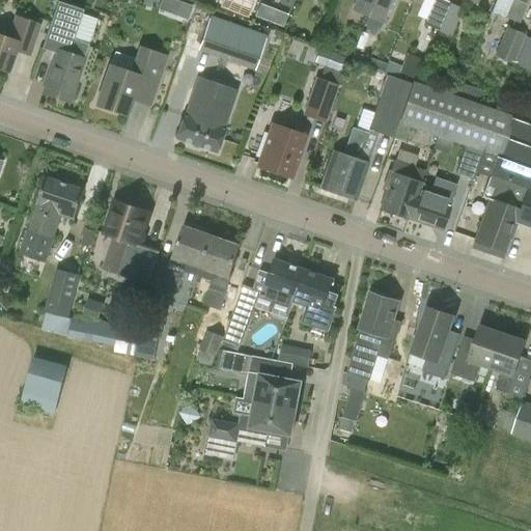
[(219,0),(218,4),(234,10),(239,0),(219,0)]
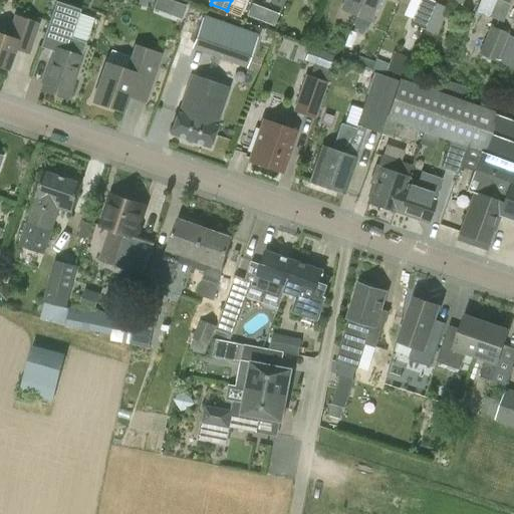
[(343,0),(340,9),(355,16),(361,0),(343,0)]
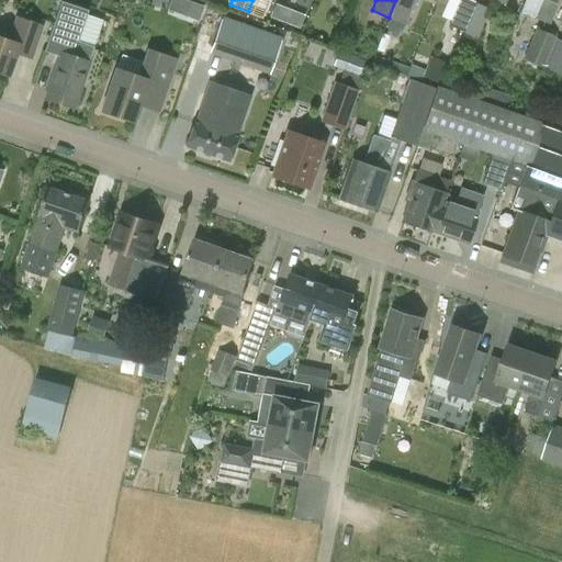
[(415,0),(395,0),(389,18),(382,34),(396,40),(402,34),(415,0)]
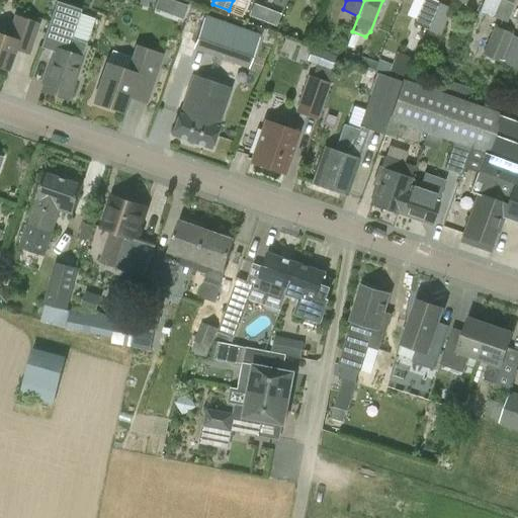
[(423,0),(413,23),(428,30),(439,3),(430,0),(423,0)]
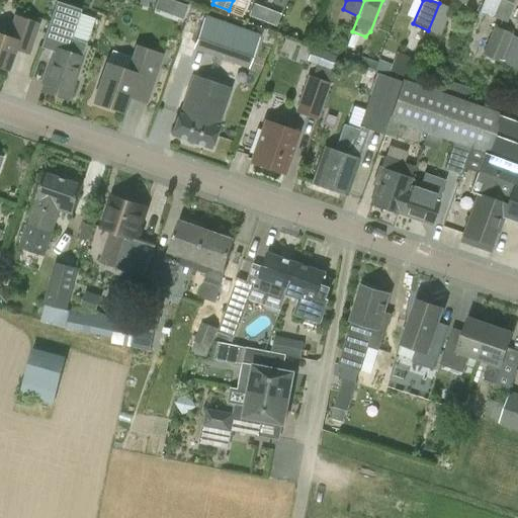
[(452,0),(480,11),(484,0),(452,0)]
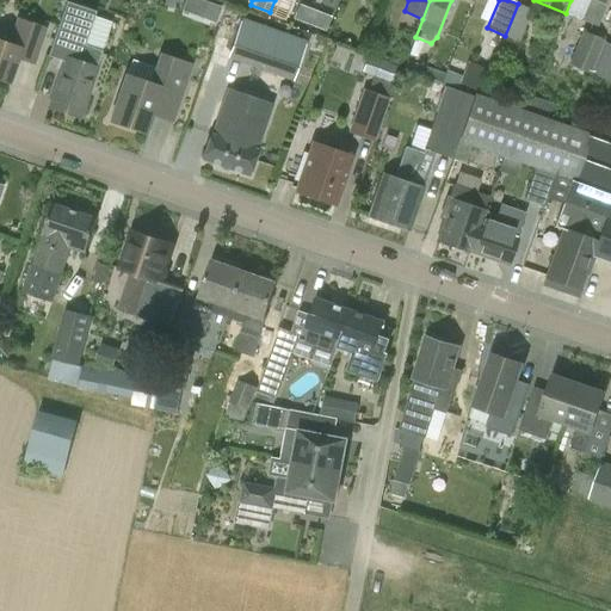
[(598,26),(606,7),(609,0),(571,0),(566,13),(578,18),(573,30),(576,45),(568,65),(590,74),(604,39),(588,32),(592,24),(598,26)]
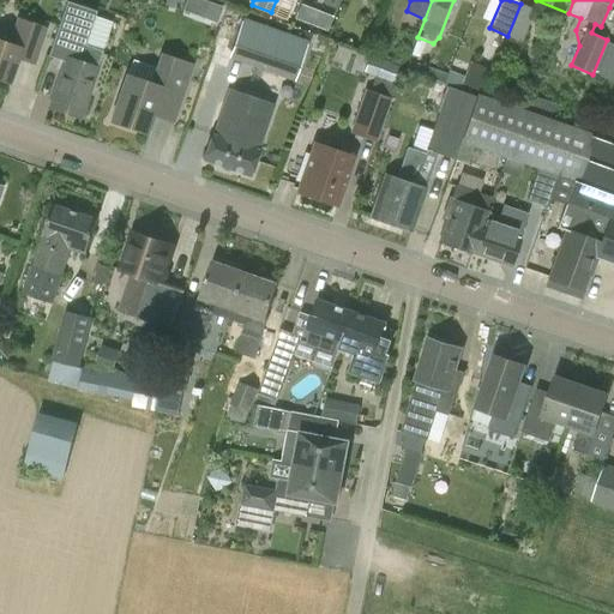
[(79,120),(97,70),(103,52),(84,46),(96,12),(66,1),(47,55),(66,61),(49,109),(79,120)]
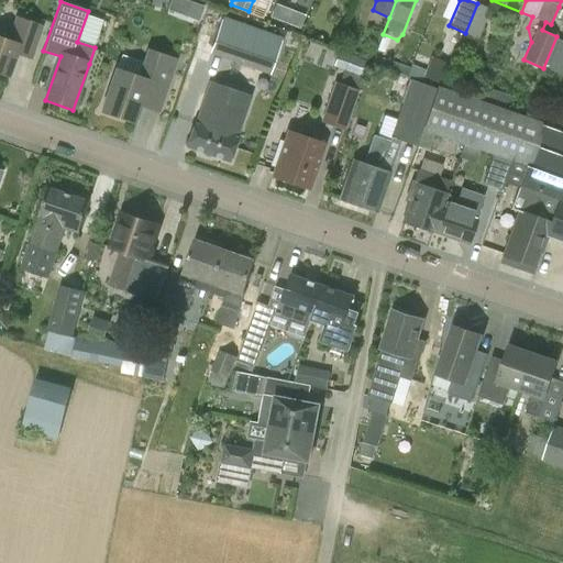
[(190,1),(186,15),(197,20),(202,6),(190,1)]
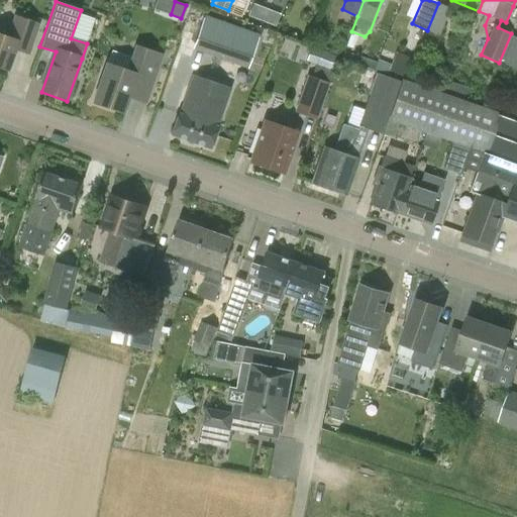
[(450,9),(438,3),(427,30),(439,35),(450,9)]
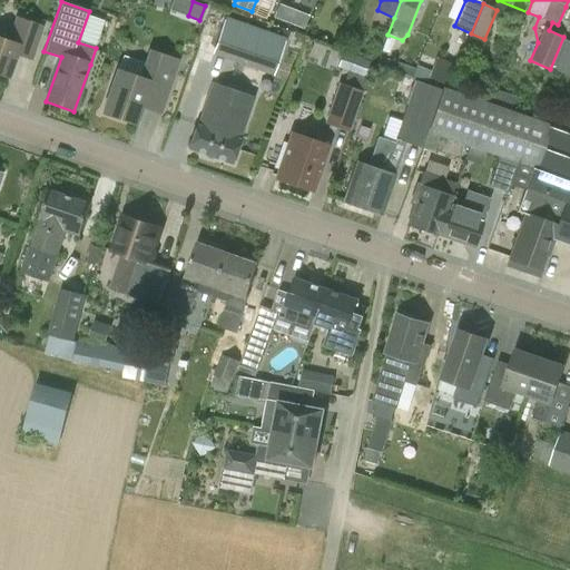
[(296,11),(291,25),(303,29),(308,16),(296,11)]
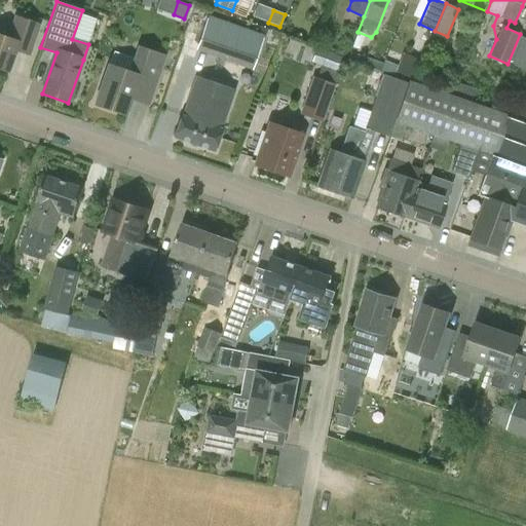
[(0,69),(8,72),(16,49),(31,54),(41,25),(13,15),(6,38),(0,36),(0,69)]
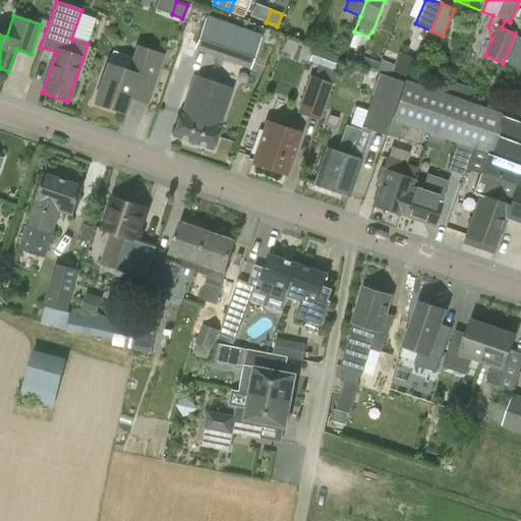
[(262,35),(257,33),(206,15),(193,50),(249,70),(262,37),(262,35)]
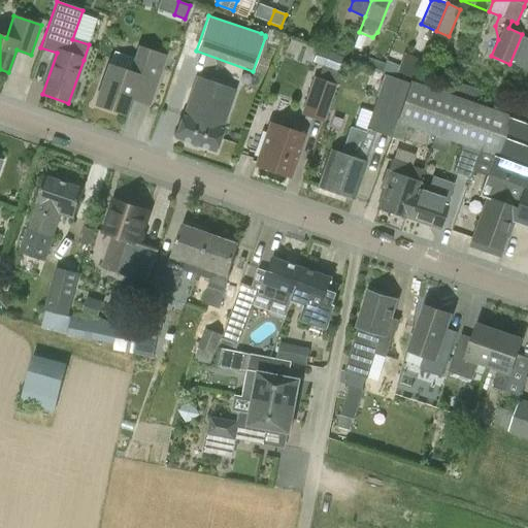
[(138,46),(129,74),(108,67),(94,107),(125,118),(131,99),(150,106),(167,56),(138,46)]
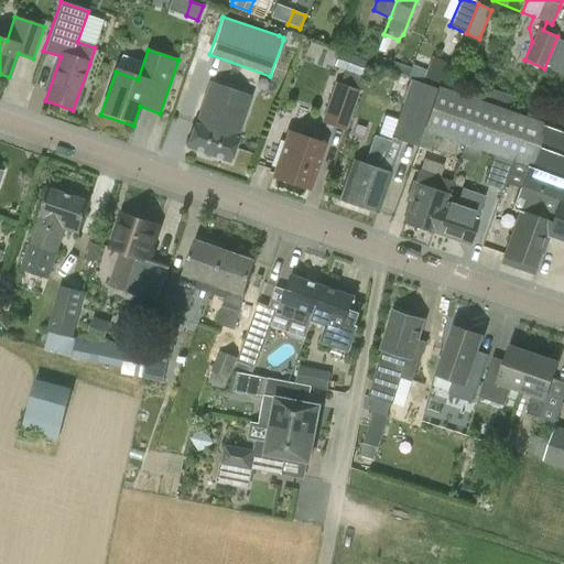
[(433,55),(425,75),(444,83),(452,63),(433,55)]
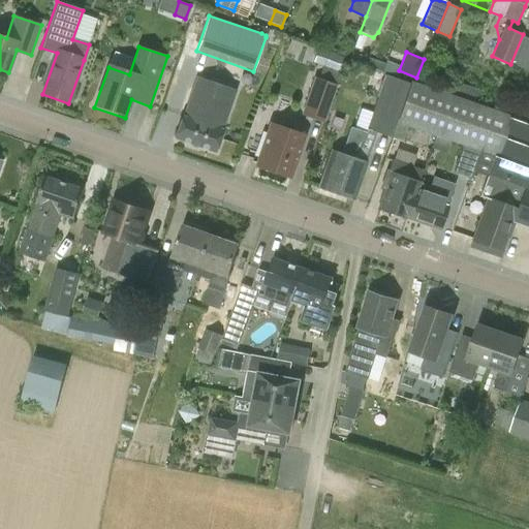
[(375,112),(369,128),(378,131),(392,136),(397,123),(410,83),(396,78),(387,75),(375,112)]
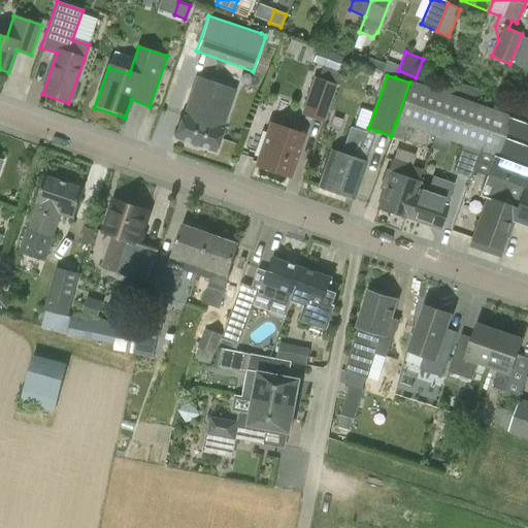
[(301,114),(325,123),(336,85),(314,76),(301,114)]
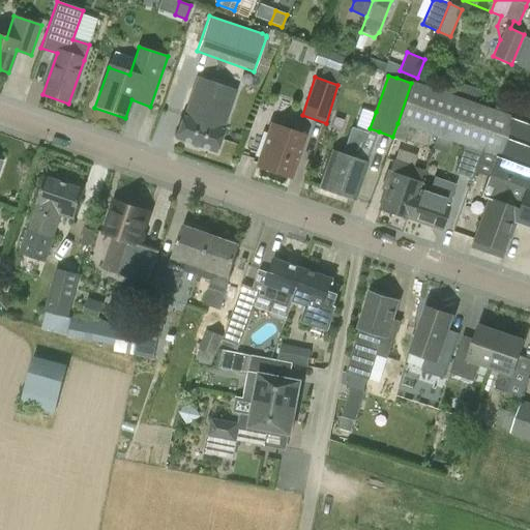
[(529,122),(412,82),(411,83),(398,123),(432,135),(483,153),(476,173),(489,177),(481,198),(487,199),(482,213),(529,230),(529,122)]
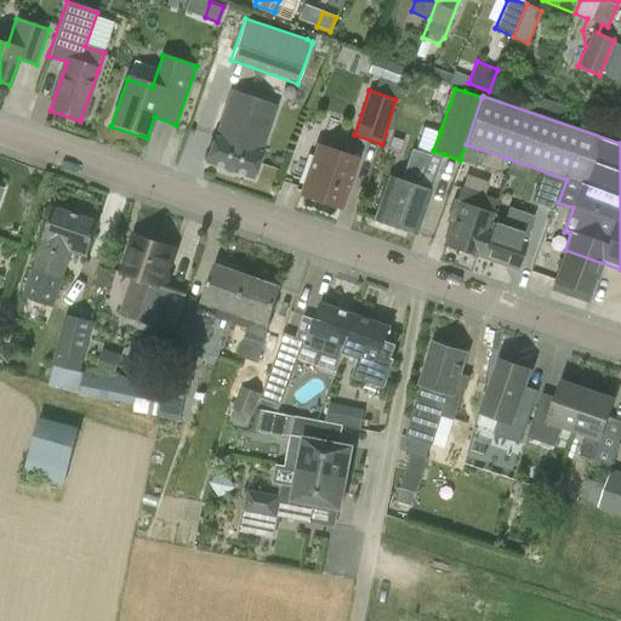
[(231,129),(227,140),(214,136),(205,163),(252,178),(262,152),(249,147),(252,136),(231,129)]
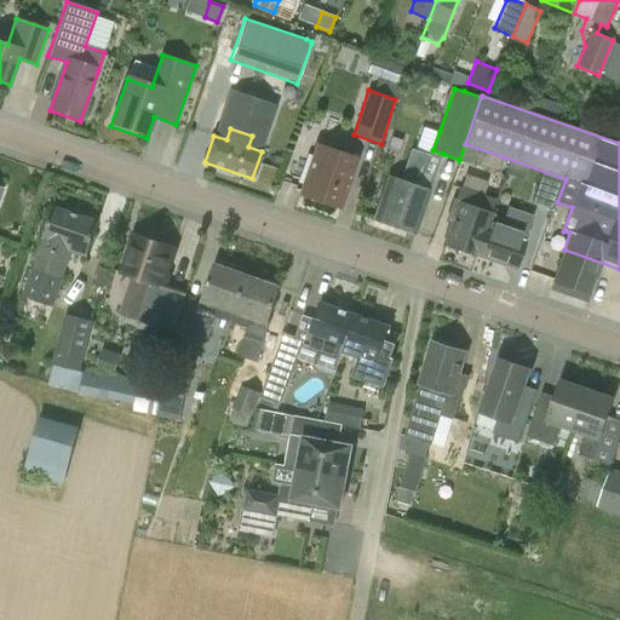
[(505,158),(465,144),(459,160),(499,173),(505,158)]
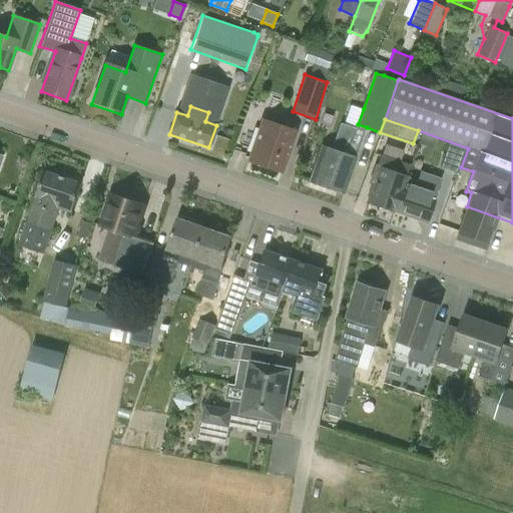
[(247,162),(282,174),(296,131),(262,120),(247,162)]
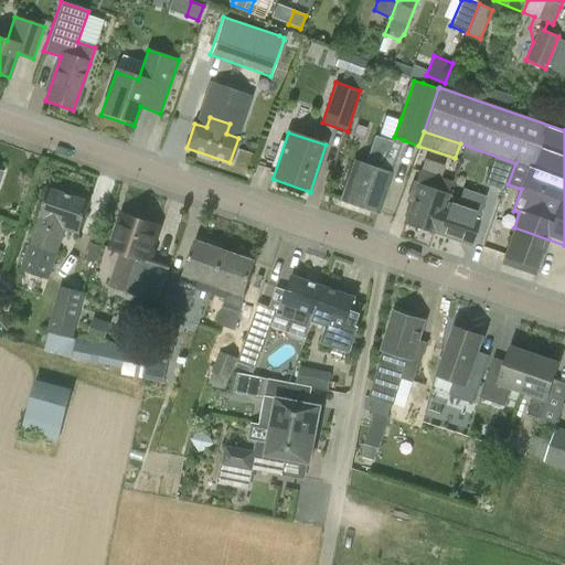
[(377,215),(404,140),(394,137),(393,137),(391,140),(375,135),(364,167),(353,163),(340,202),(377,215)]
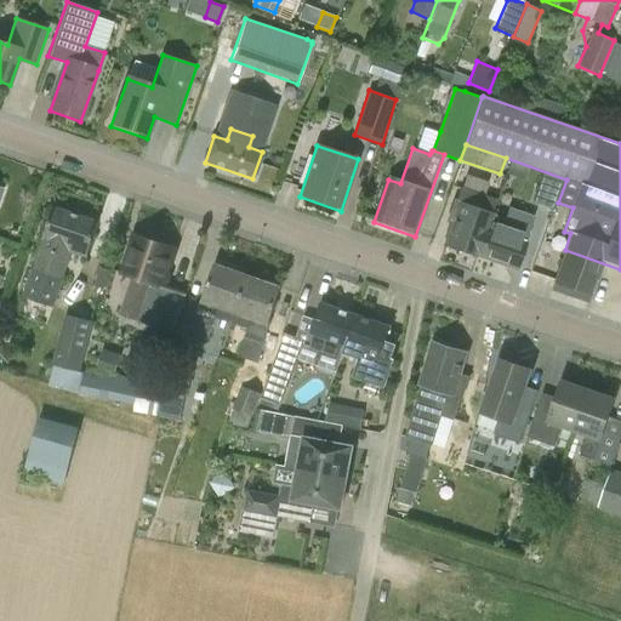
[(533,204),(553,210),(564,178),(543,172),(533,204)]
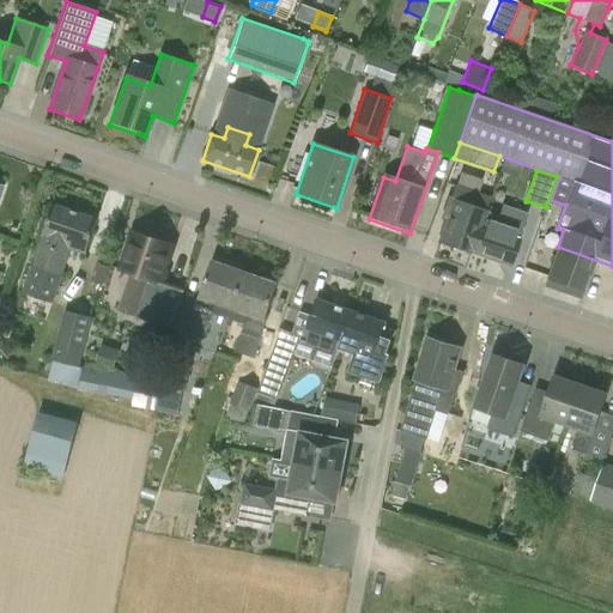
[(439,243),(472,254),(483,220),(486,213),(484,212),(489,199),(455,187),(450,200),(449,200),(442,219),(448,220),(439,243)]
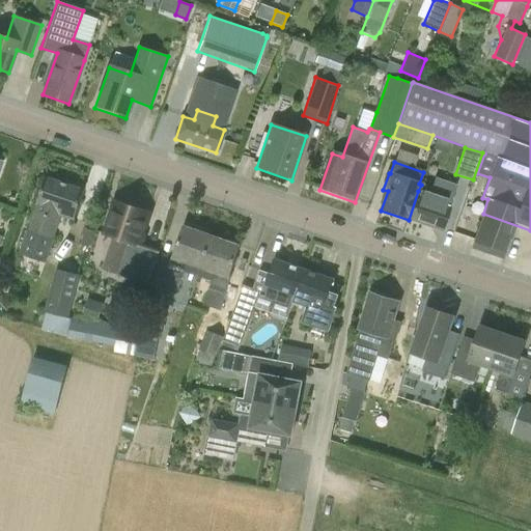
[(437,177),(430,195),(418,191),(409,220),(441,231),(451,203),(449,202),(455,185),(437,177)]
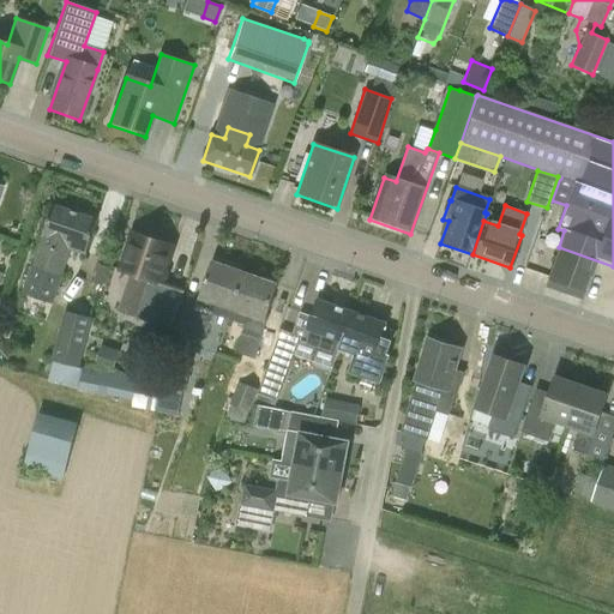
[(54,206),(43,239),(25,292),(53,302),(71,248),(86,254),(97,221),(54,206)]
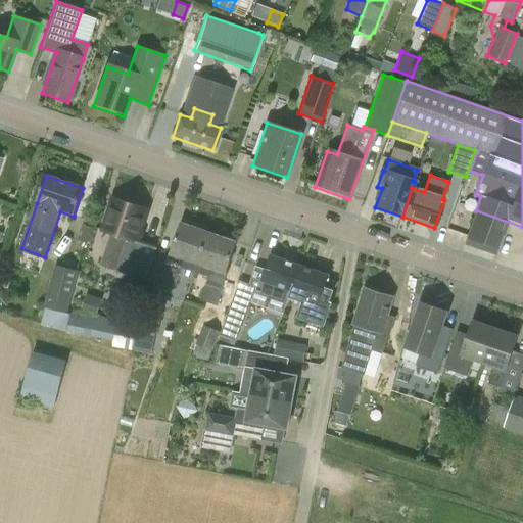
[(122,197),(119,199),(115,198),(105,229),(112,231),(101,264),(147,278),(158,246),(137,239),(147,209),(128,202),(127,199),(122,197)]
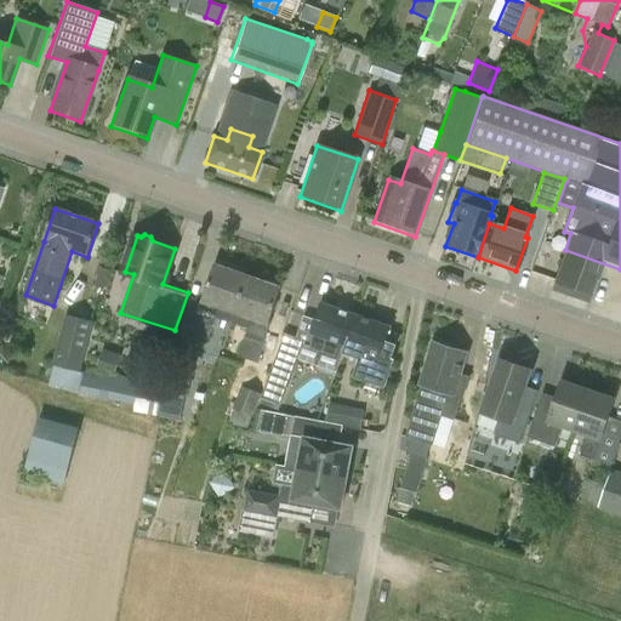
[(586,305),(590,297),(594,283),(597,284),(604,266),(567,252),(554,285),(574,292),(574,300),(586,305)]
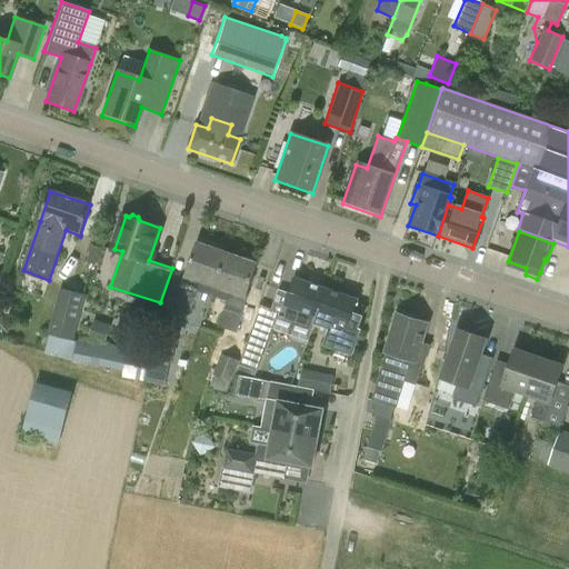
[(198,290),(212,296),(228,253),(198,243),(175,309),(190,315),(198,290)]
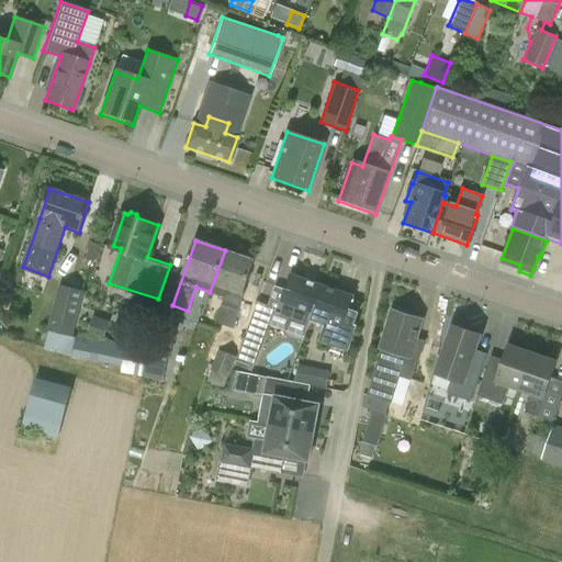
[(231,327),(243,292),(254,260),(225,250),(210,292),(224,296),(215,322),(231,327)]
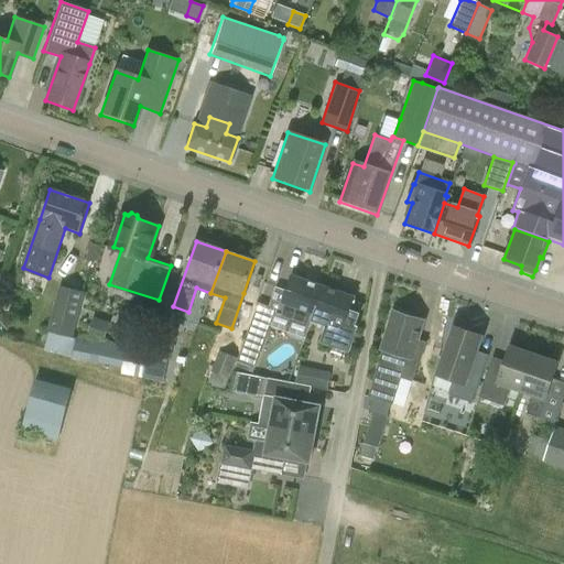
[(311,325),(312,321),(324,285),(292,275),(288,290),(277,286),(270,306),(258,302),(239,356),(236,364),(256,369),(274,313),(311,325)]
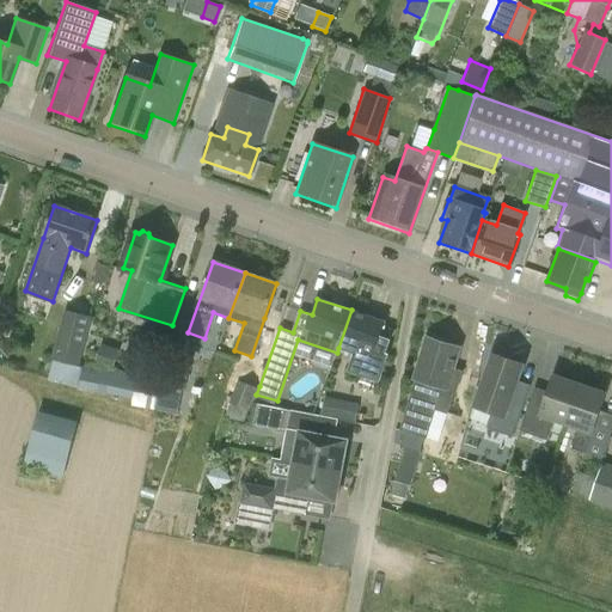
[(160,384),(80,366),(92,317),(63,310),(48,380),(133,401),(132,405),(155,409),(160,384)]
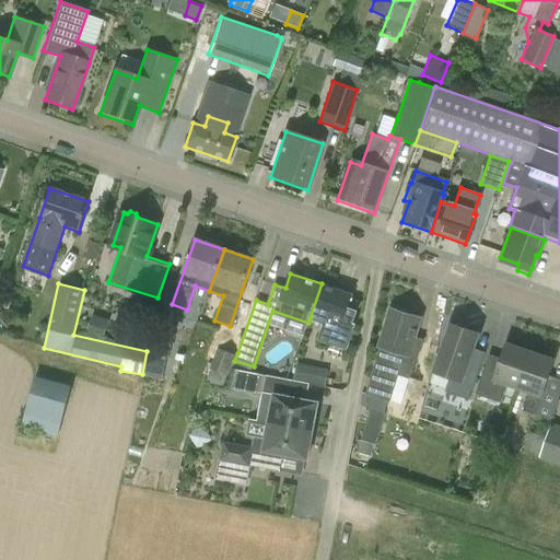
[(359,311),(350,307),(353,294),(322,283),(310,318),(324,324),(318,339),(348,349),(357,324),(353,323),(359,311)]
